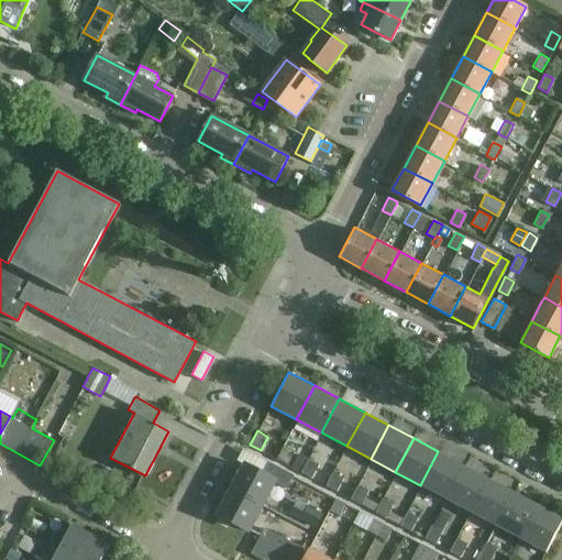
[(287,463),(294,450),(283,445),(276,458),(287,463)]
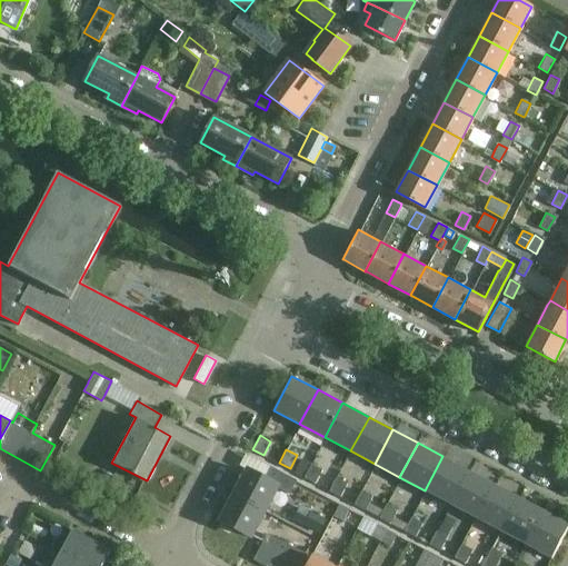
[(442,456),(425,490),(427,492),(449,504),(468,469),(446,458),(442,456)]
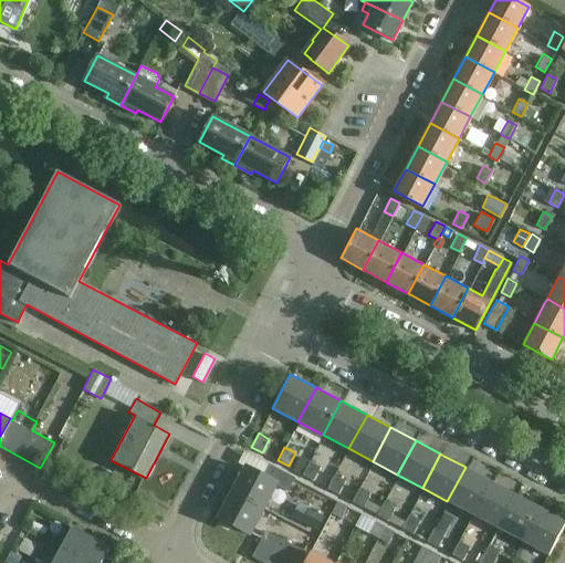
[(312,480),(313,479),(320,466),(300,455),(292,468),(302,473),(301,473),(312,480)]
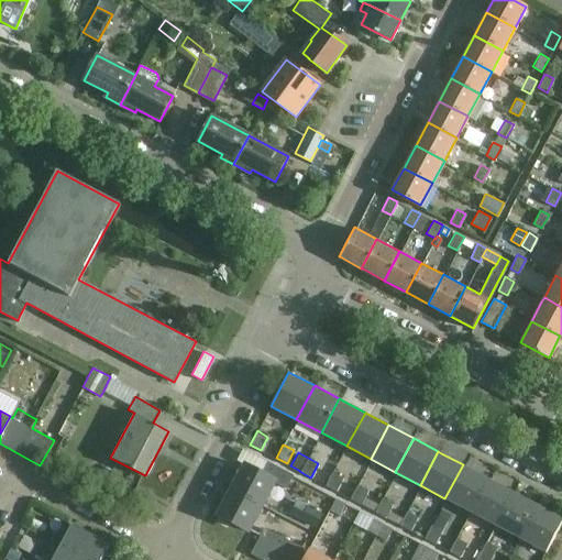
[(232,491),(261,506),(274,482),(286,489),(293,475),(266,462),(261,473),(245,465),(232,491)]
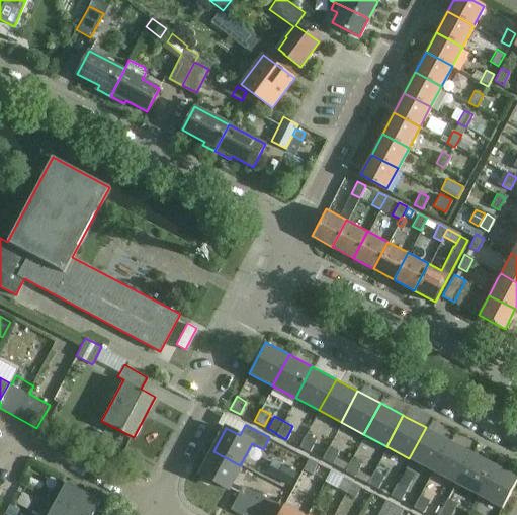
[(432,470),(448,439),(426,427),(409,458),(432,470)]
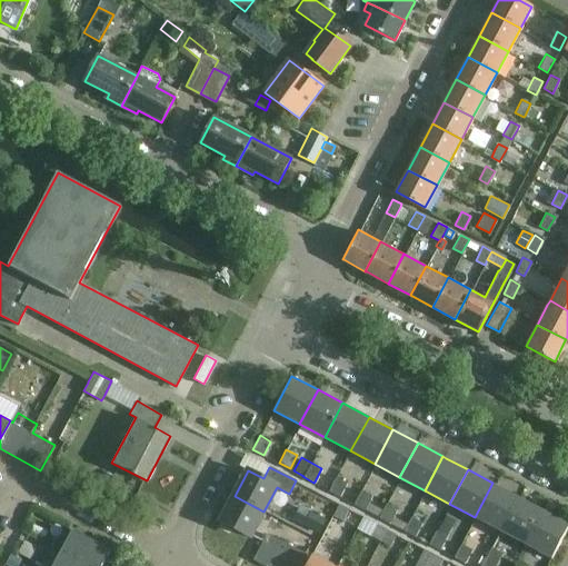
[(339,496),(340,495),(347,482),(336,476),(329,489),(339,496)]
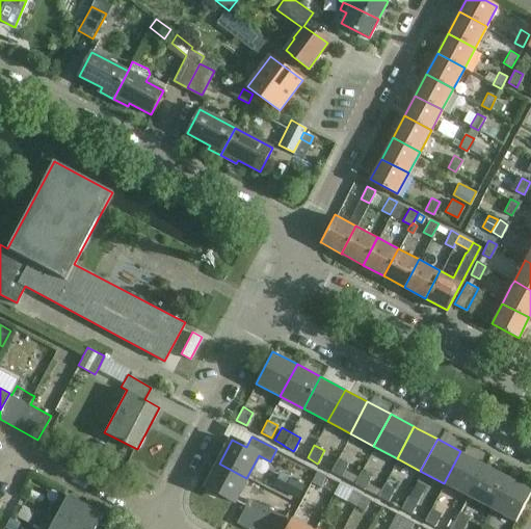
[(460,451),(444,483),(467,496),(483,464),(460,451)]
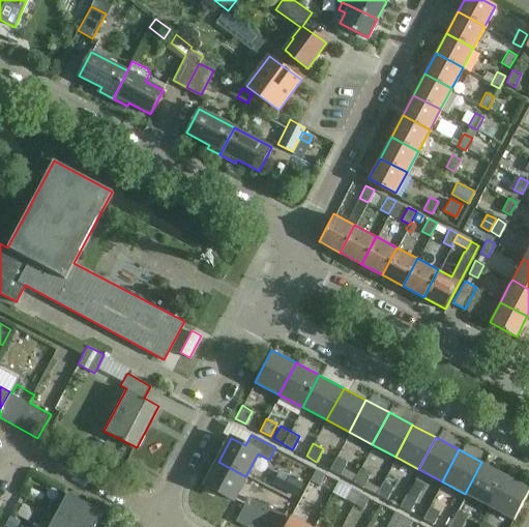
[(329,468),(340,473),(343,467),(346,461),(336,456),(329,468)]
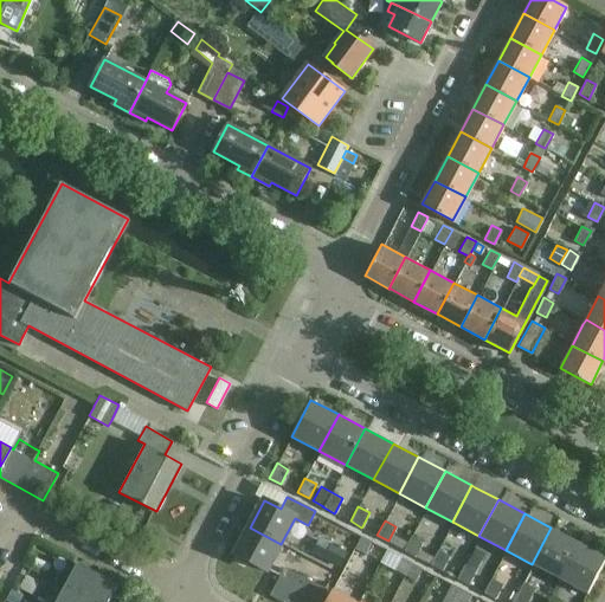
[(266,571),(281,544),(250,528),(236,555),(266,571)]
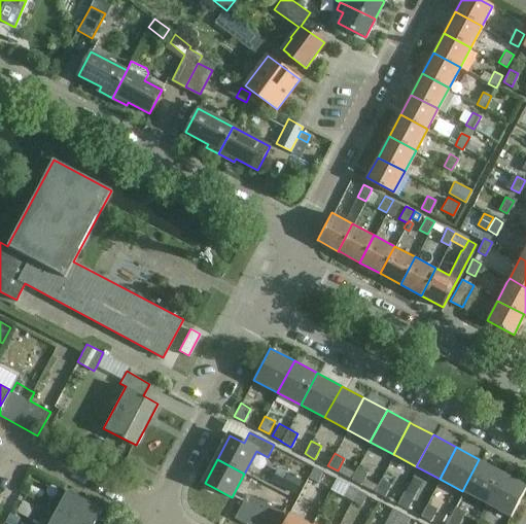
[(479,459),(462,491),(463,491),(485,503),(501,472),(480,459),(479,459)]
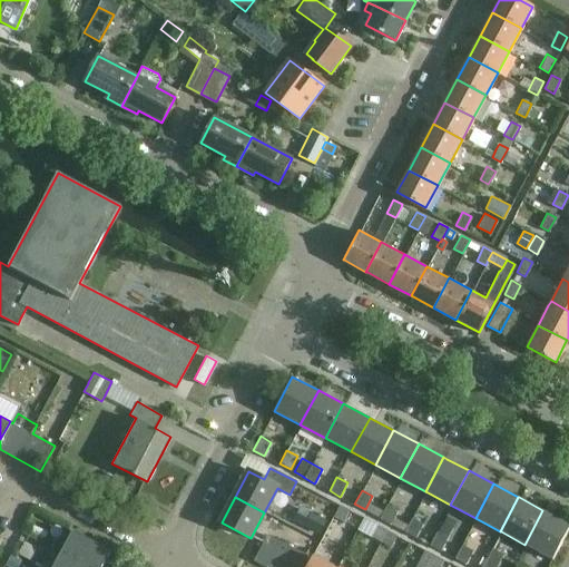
[(342,521),(349,509),(339,504),(333,516),(342,521)]
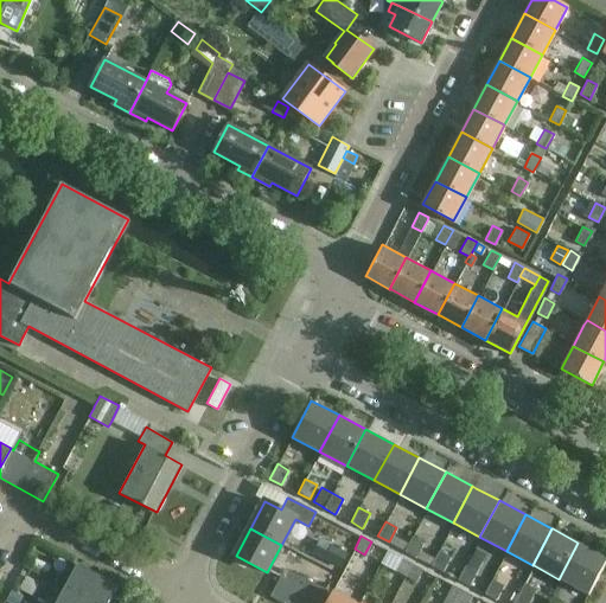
[(408,543),(404,550),(415,557),(419,550),(423,541),(412,536),(408,543)]
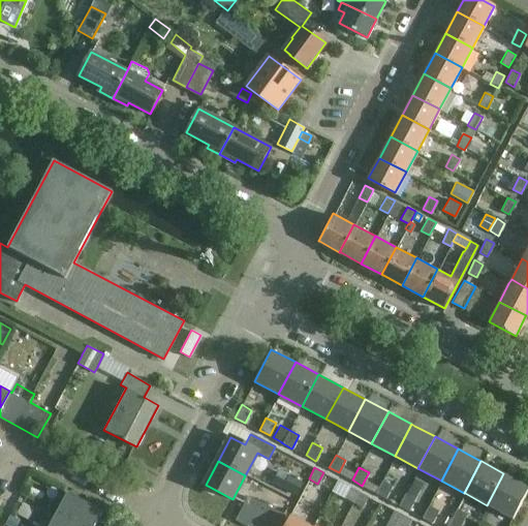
[(503,473),(487,505),(488,505),(511,518),(527,487),(527,486),(505,473),(503,473)]
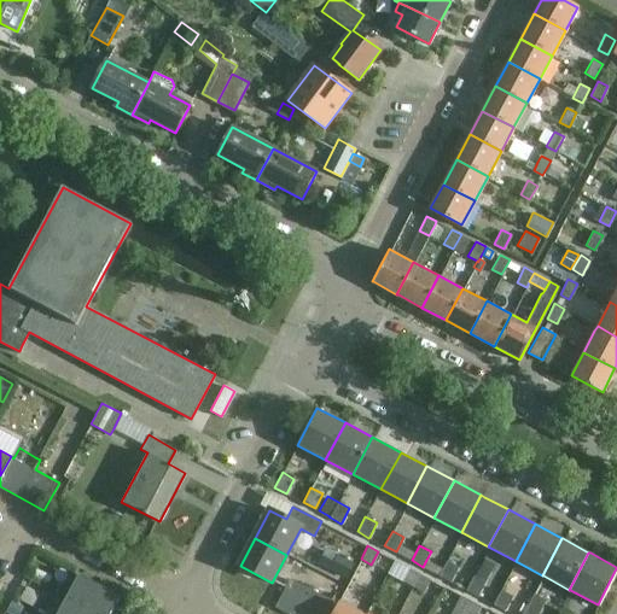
[(347,577),(354,562),(335,554),(329,567),(347,577)]
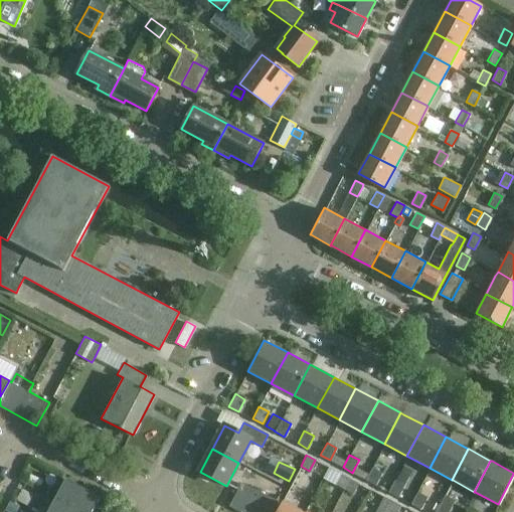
[(371,467),(368,474),(365,479),(375,484),(382,472),(371,467)]
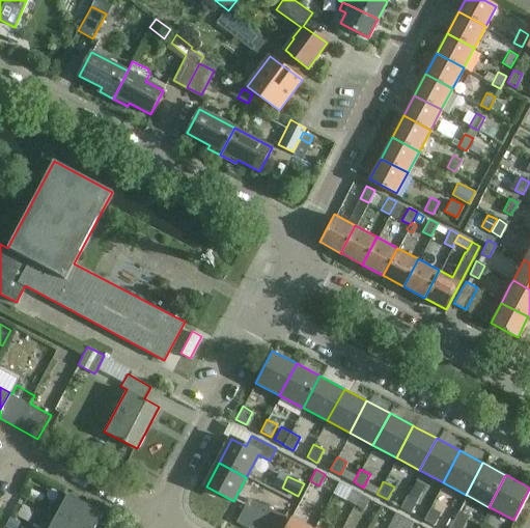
[(363,508),(369,497),(352,488),(345,499),(363,508)]
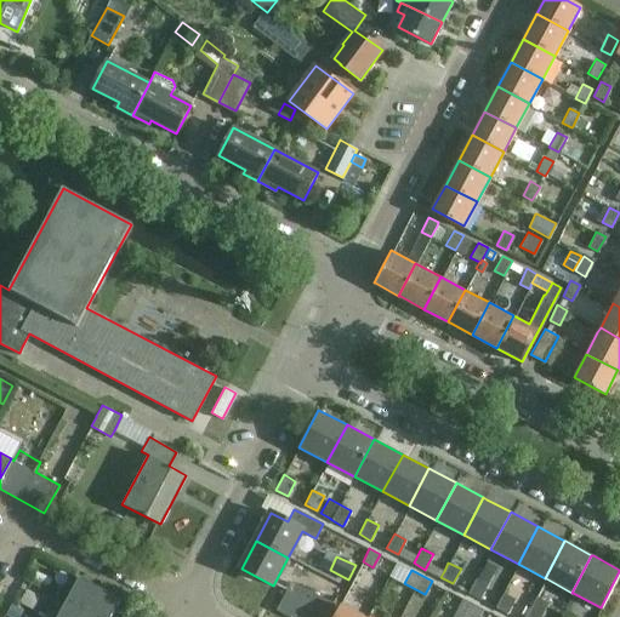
[(78,577),(66,600),(90,613),(96,616),(109,616),(120,599),(120,598),(79,576),(78,577)]
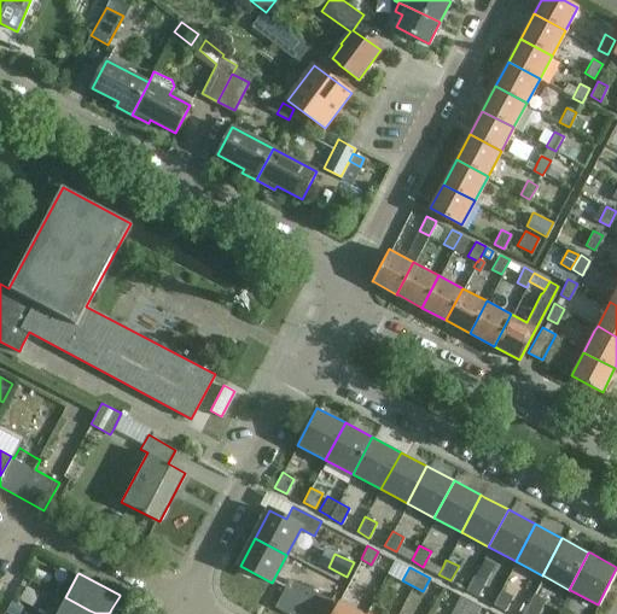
[(478,595),(485,580),(473,574),(466,589),(478,595)]
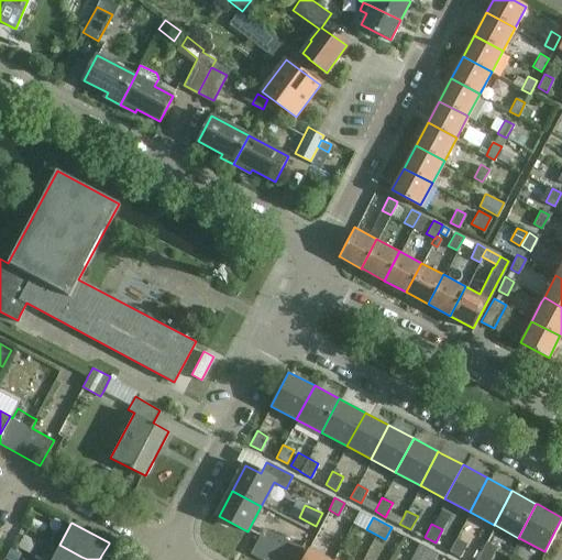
[(265,559),(294,559),(301,547),(264,527),(251,552),(265,559)]
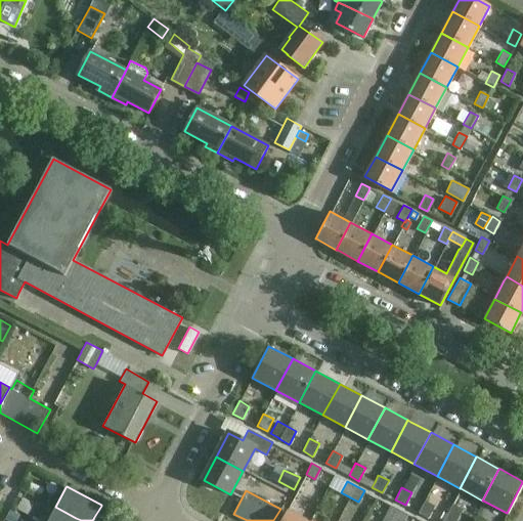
[(425,500),(418,512),(428,517),(434,505),(425,500)]
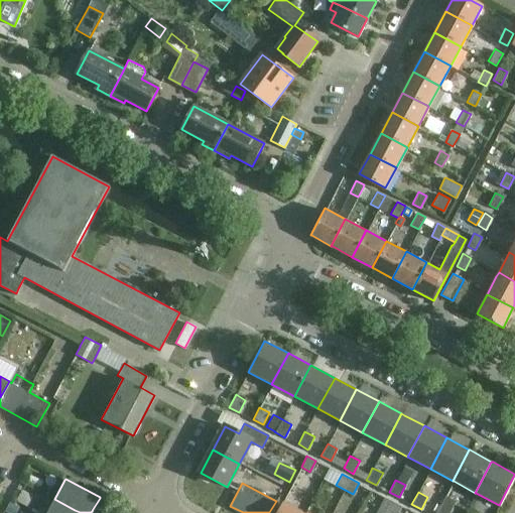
[(447,512),(456,500),(445,495),(435,512),(447,512)]
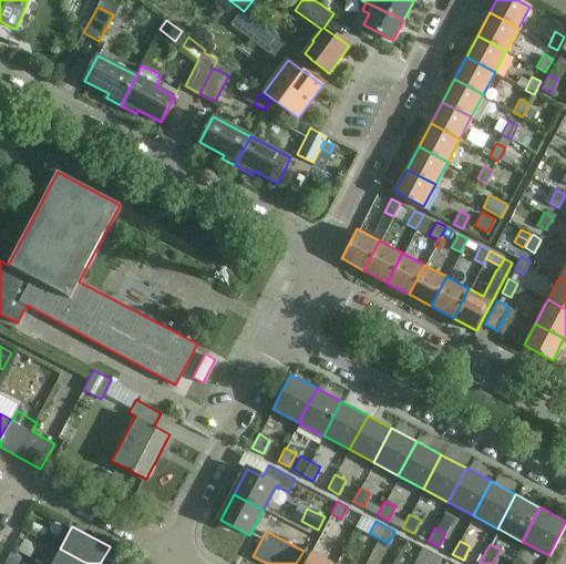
[(422,546),(415,557),(424,562),(425,563),(428,563),(435,563),(441,556),(431,551),(422,546)]
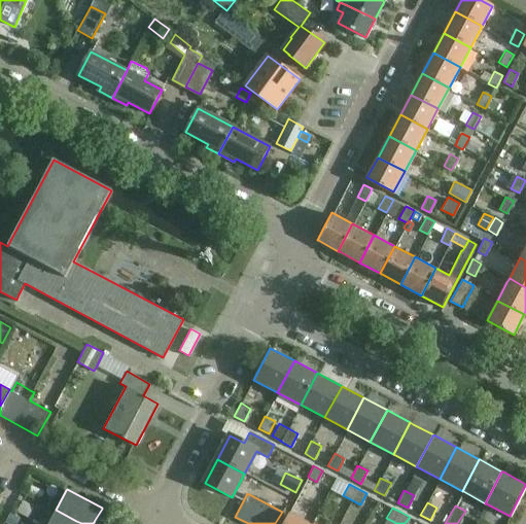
[(47,523),(81,523),(76,521),(56,510),(54,514),(49,522),(47,523)]
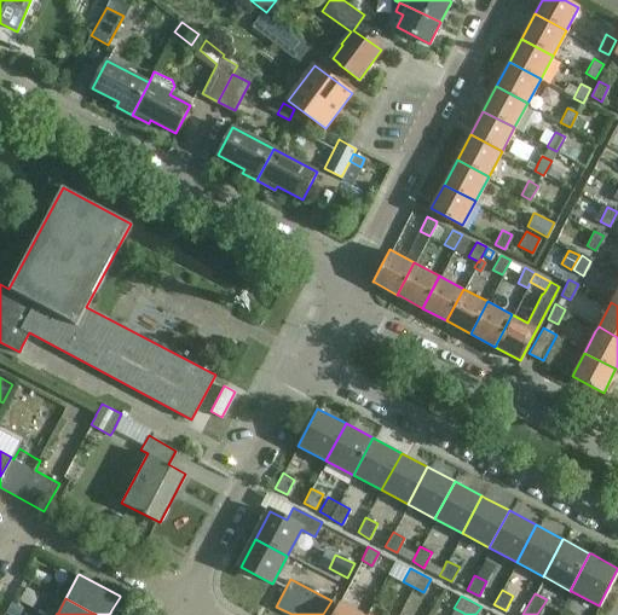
[(339,603),(331,614),(363,614),(339,602),(339,603)]
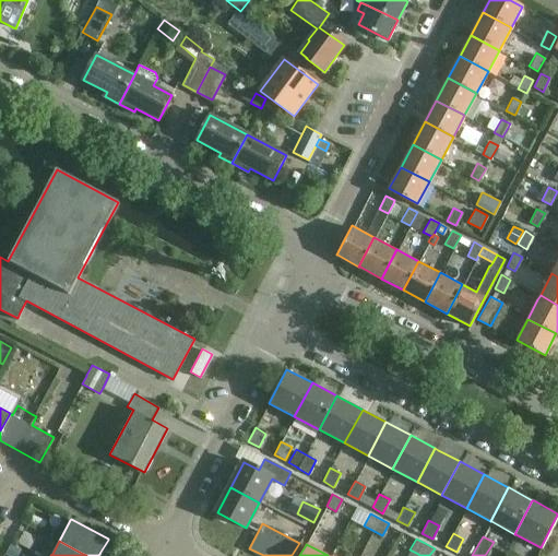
[(8,554),(12,555),(18,555),(21,551),(11,545),(8,554)]
